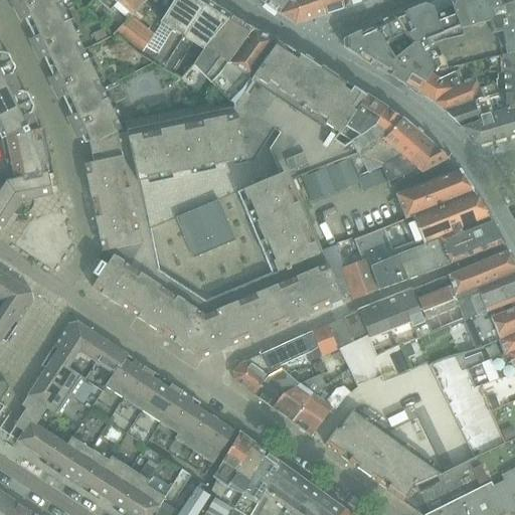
[(15,0),(29,28),(73,7),(69,0),(15,0)]
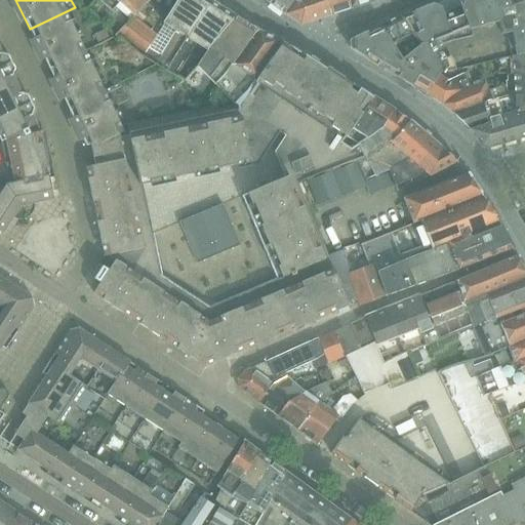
[(99,0),(112,11),(115,7),(130,21),(133,17),(150,0),(99,0)]
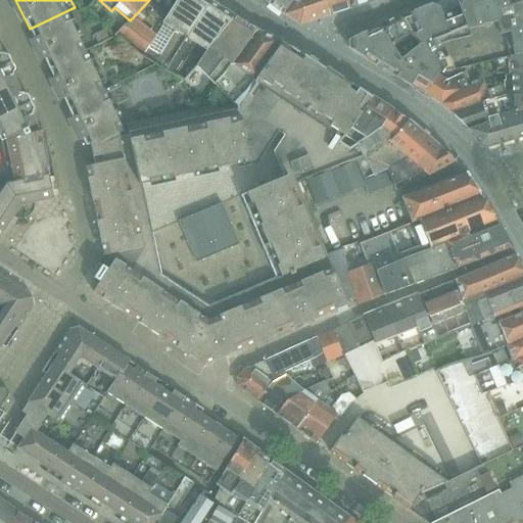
[(210,2),(206,0),(178,0),(175,4),(162,24),(176,32),(162,54),(155,64),(165,70),(172,60),(186,38),(210,2)]
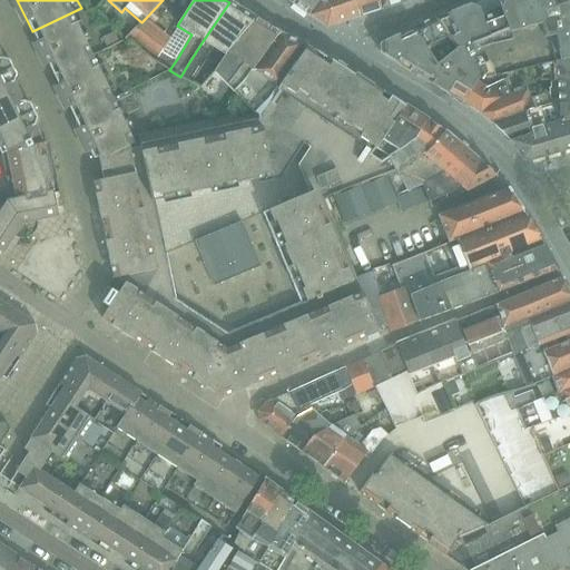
[(293,0),(291,2),(308,16),(320,0),(293,0)]
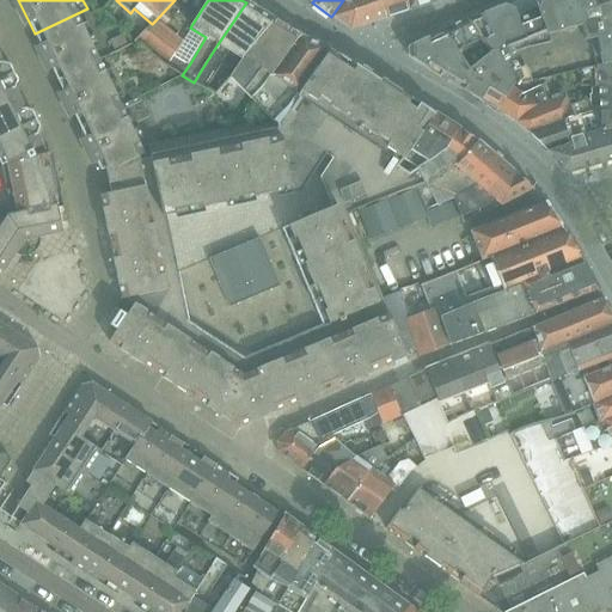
[(343,0),(331,17),(350,30),(386,18),(379,0),(343,0)]
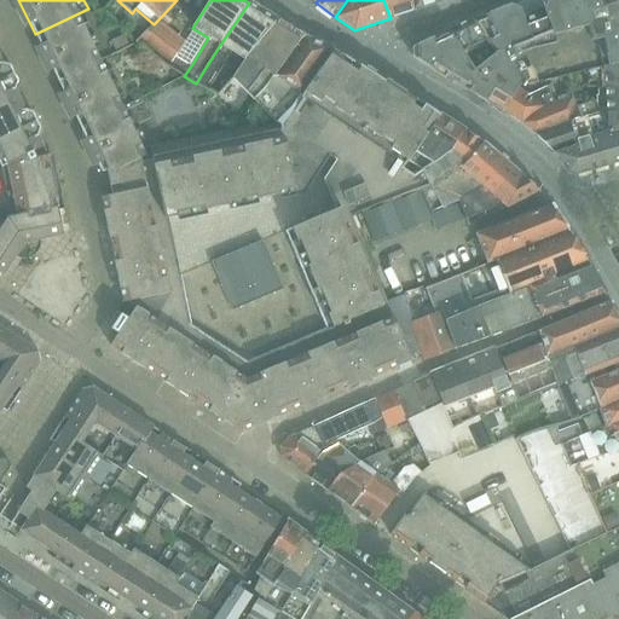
[(414,11),(411,0),(383,0),(391,18),(414,11)]
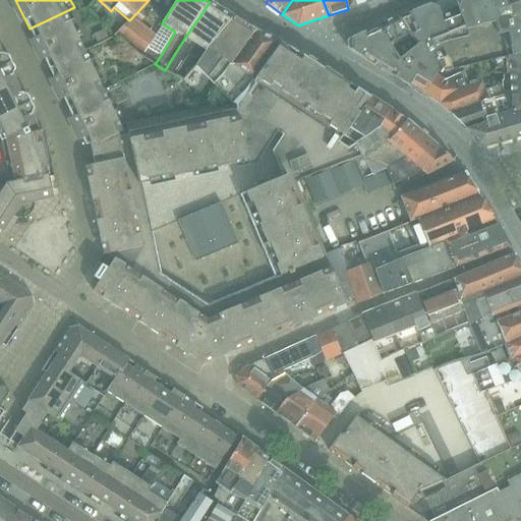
[(346,0),(348,9),(373,1),(372,0),(346,0)]
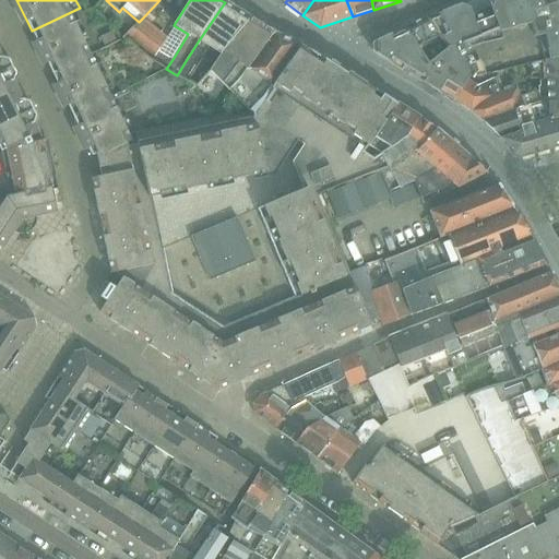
[(483,16),(474,20),(470,8),(460,4),(452,8),(427,18),(439,39),(423,54),(405,27),(372,44),(371,51),(452,99),(452,100),(453,102),(466,80),(471,76),(474,78),(521,68),(532,64),(558,57),(558,1),(537,10),(533,0),(487,0),(487,1),(491,13),(483,16)]
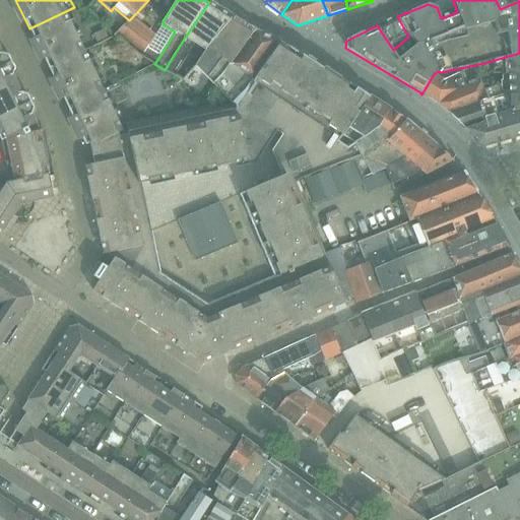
[(519,0),(496,0),(500,9),(519,1),(519,0)]
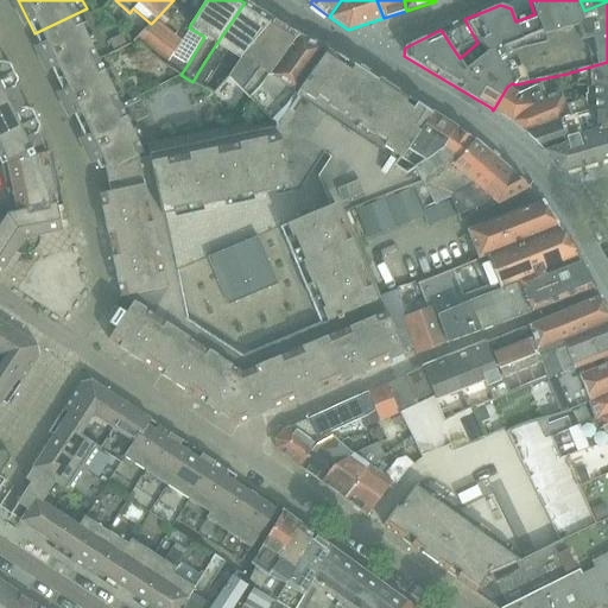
[(272,20),(245,2),(216,44),(200,70),(192,82),(204,90),(227,51),(240,58),(272,20)]
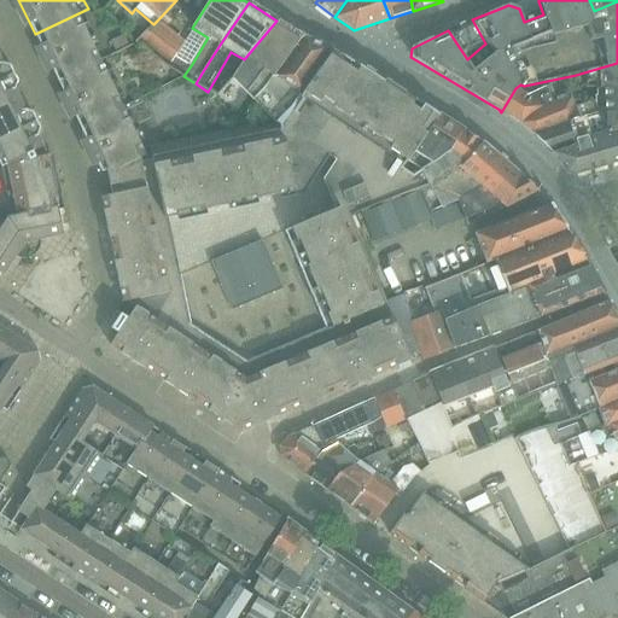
[(35,34),(58,81),(111,56),(88,9),(35,34)]
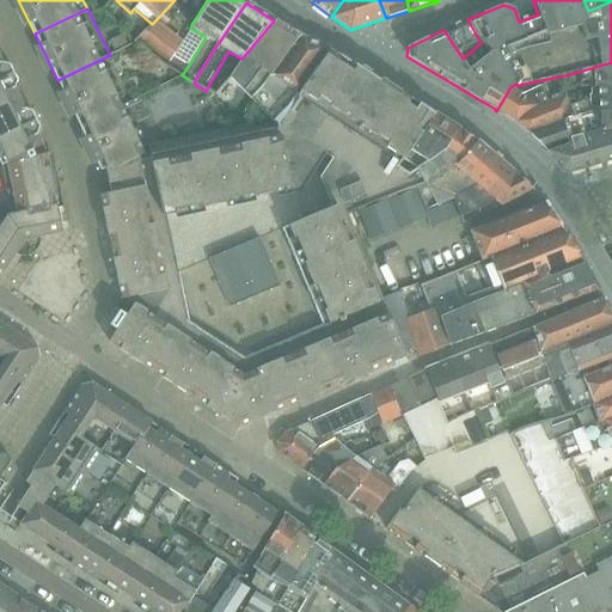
[(481,43),(467,19),(444,30),(463,59),(481,43)]
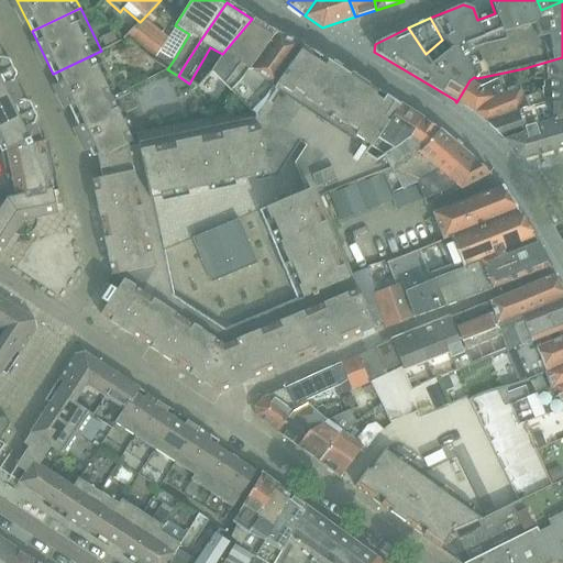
[(124,39),(140,51),(155,29),(143,19),(124,39)]
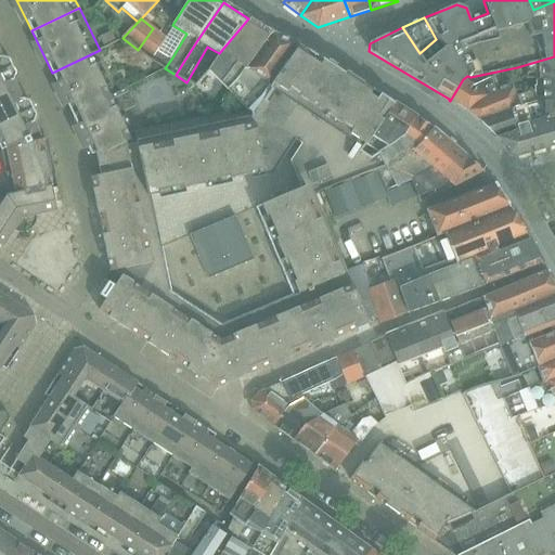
[(254,20),(250,20),(248,18),(219,53),(208,71),(228,90),(245,68),(271,33),(261,26),(259,23),(254,20)]
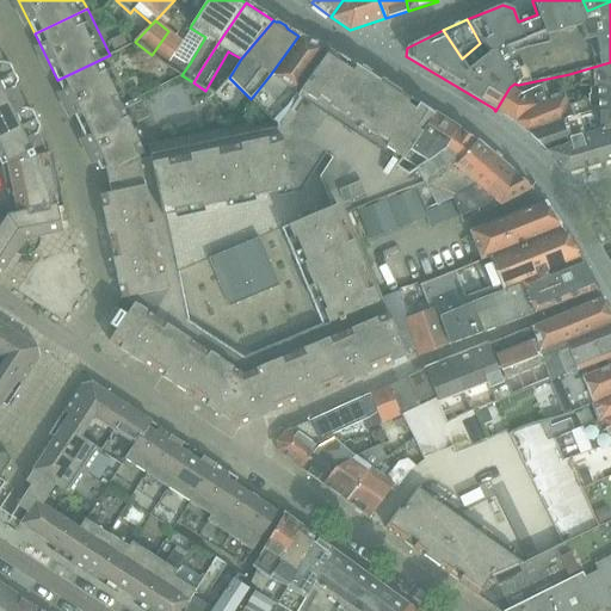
[(183,42),(168,31),(152,55),(167,66),(183,42)]
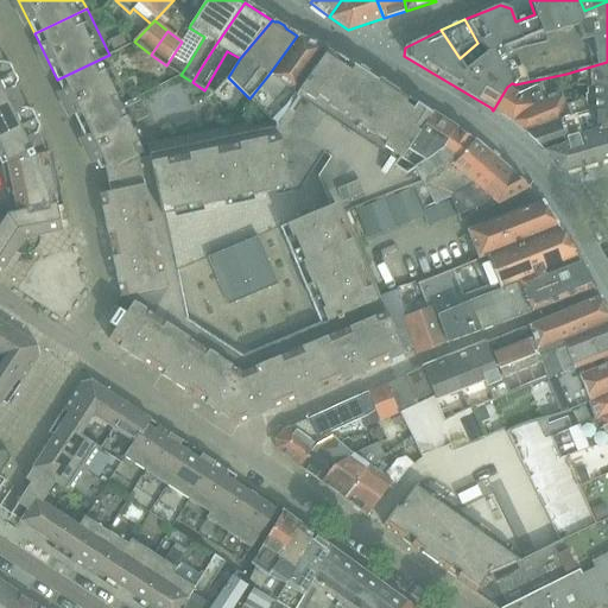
[(327,49),(297,36),(268,75),(249,99),(272,121),(286,106),(296,93),(303,82),(327,49)]
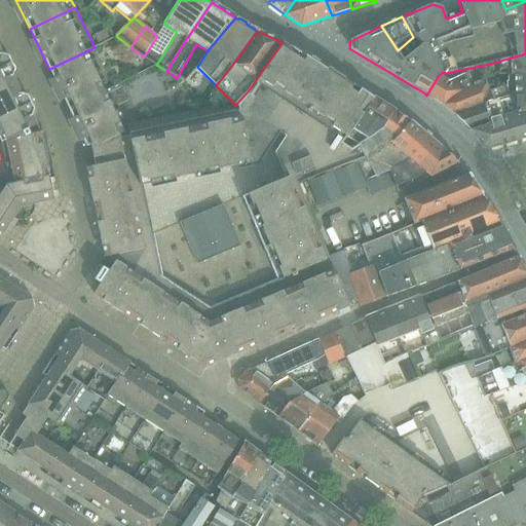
[(49,69),(69,109),(114,87),(95,47),(49,69)]
